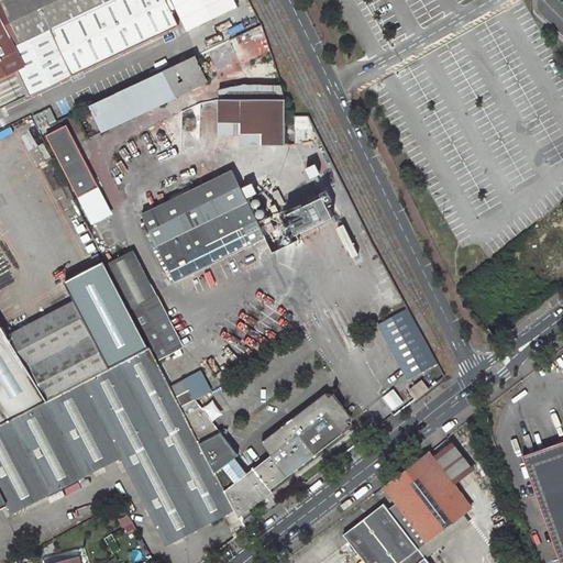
[(0,0),(0,10),(19,46),(28,64),(20,68),(32,94),(178,23),(167,0),(0,0)]
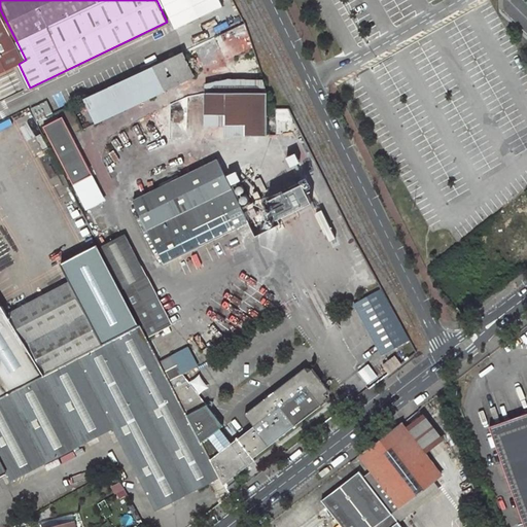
[(0,72),(19,64),(26,60),(18,43),(0,9),(0,72)]
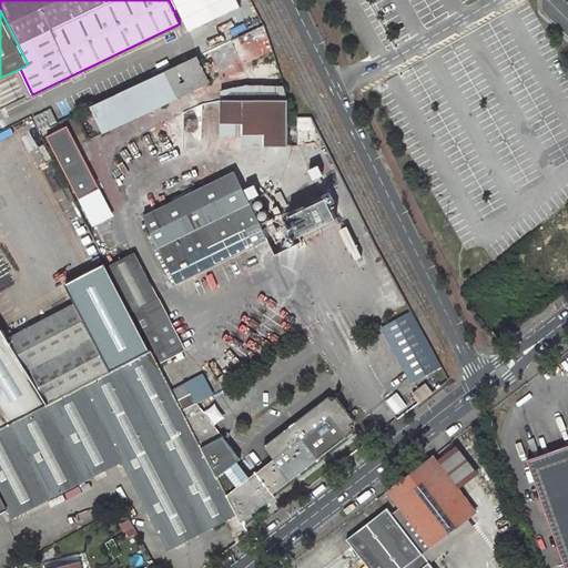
[(233,38),(236,46),(242,42),(239,34),(233,38)]
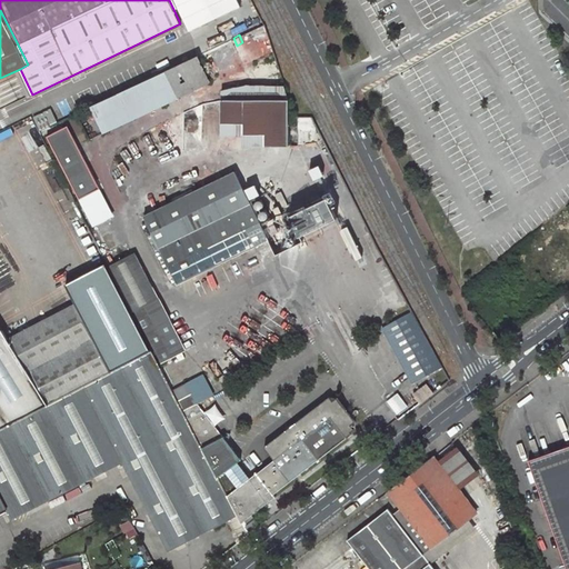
[(103,130),(212,79),(200,53),(92,105),(103,130)]
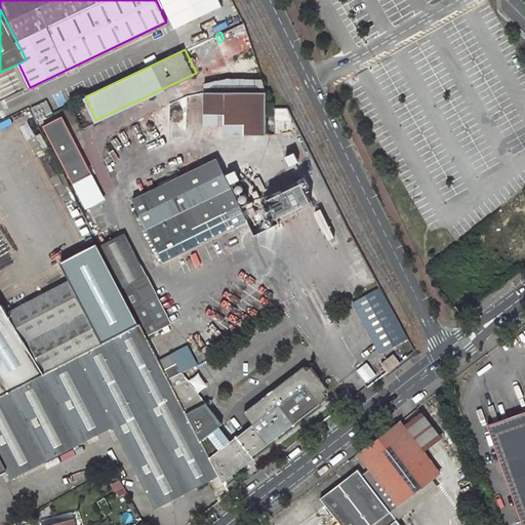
[(261,78),(223,79),(224,88),(266,86),(261,78)]
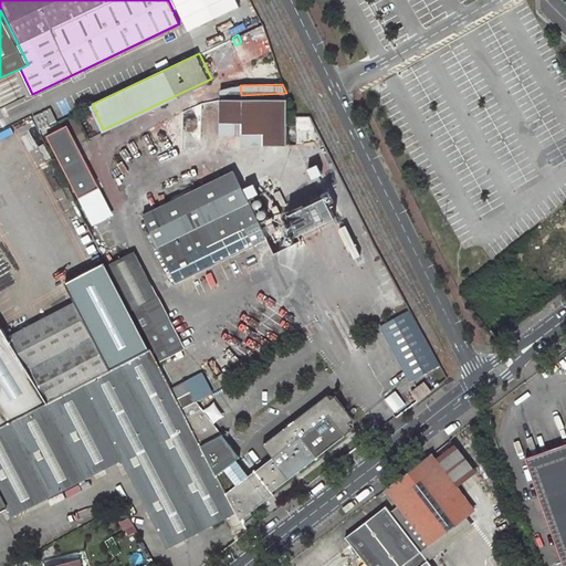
[(243,143),(289,140),(286,93),(241,95),(240,85),(218,86),(220,133),(242,132),(243,143)]
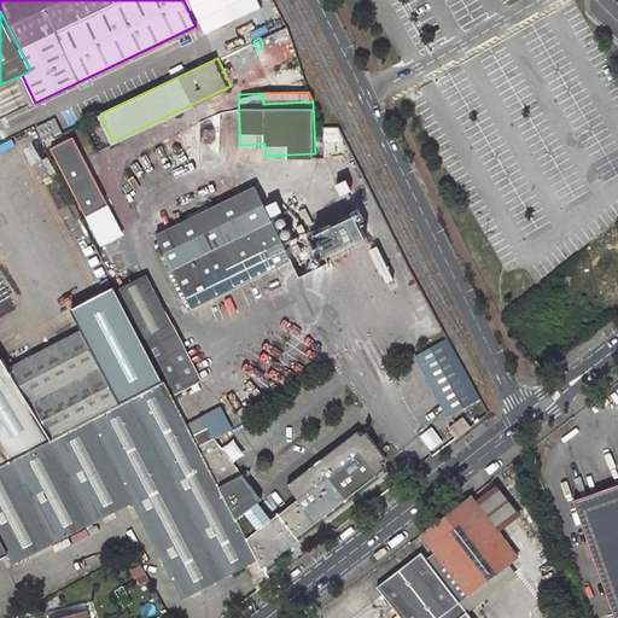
[(324,129),(328,147),(342,144),(338,126),(324,129)]
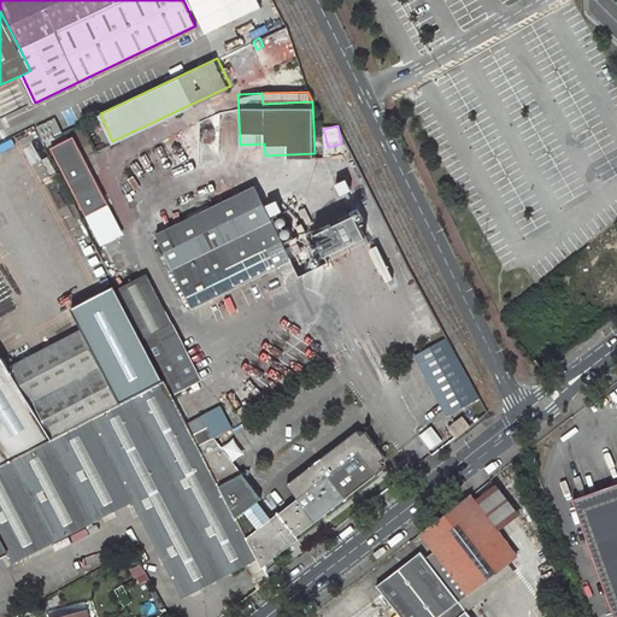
[(110,203),(76,134),(54,145),(88,213),(110,203)]
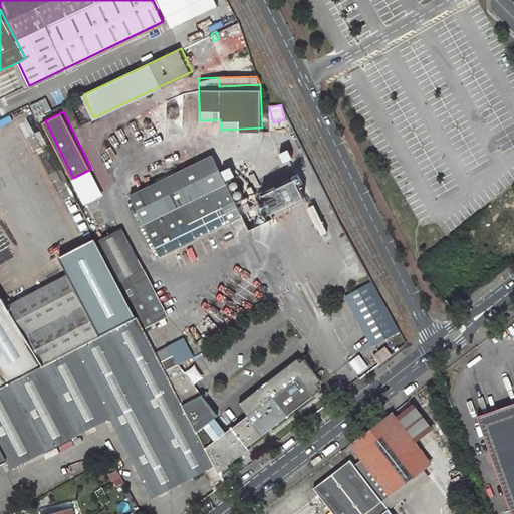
[(161,256),(246,214),(216,156),(215,153),(202,160),(200,155),(196,157),(198,162),(131,194),(161,256)]
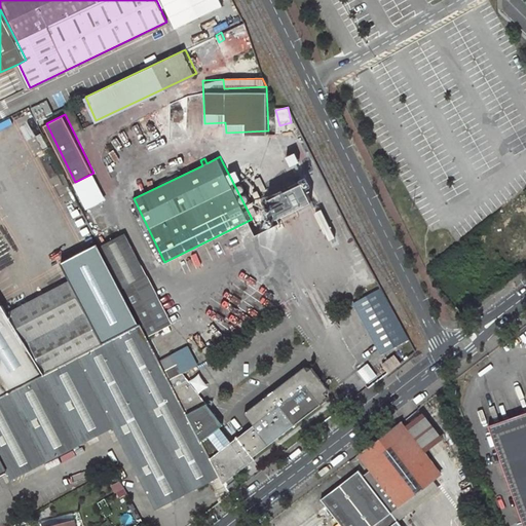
[(316,183),(313,175),(308,178),(312,185),(316,183)]
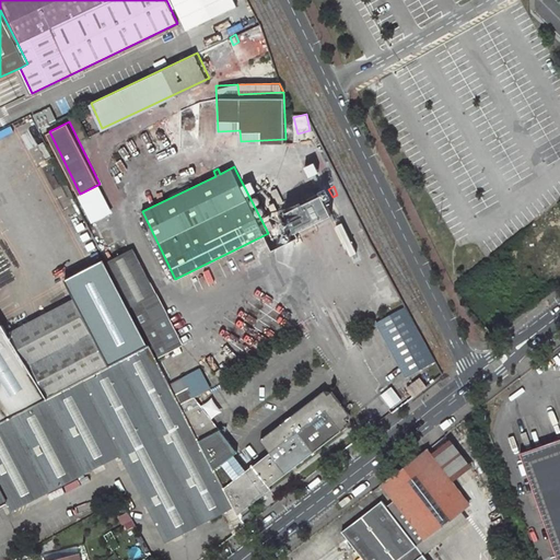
[(315,222),(329,254),(347,245),(342,235),(331,213),(315,222)]
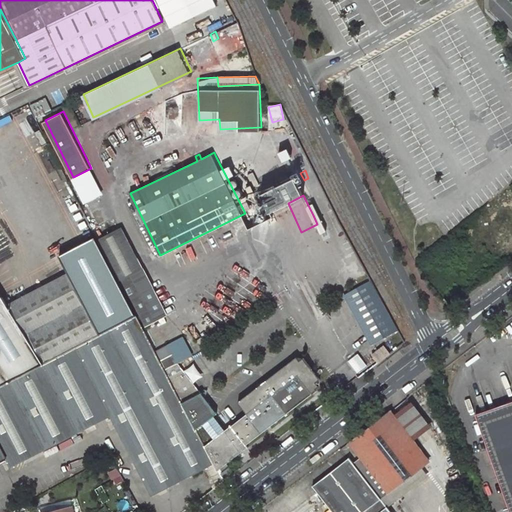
[(97,236),(119,279),(122,277),(145,325),(165,315),(145,275),(146,274),(121,225),(97,236)]
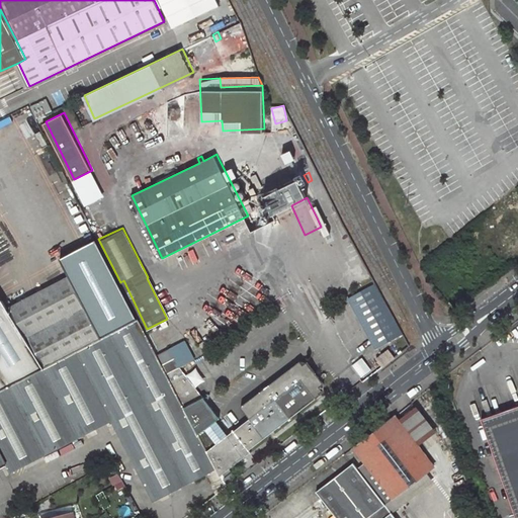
[(95,233),(0,280),(0,289),(45,364),(136,317),(138,316),(120,282),(98,239),(95,233)]
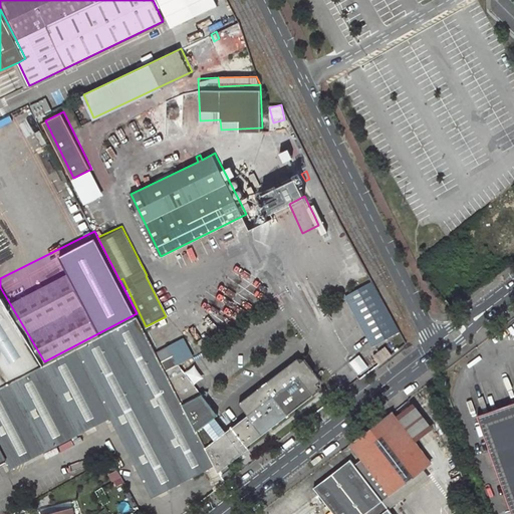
[(0,383),(44,361),(0,287),(0,383)]
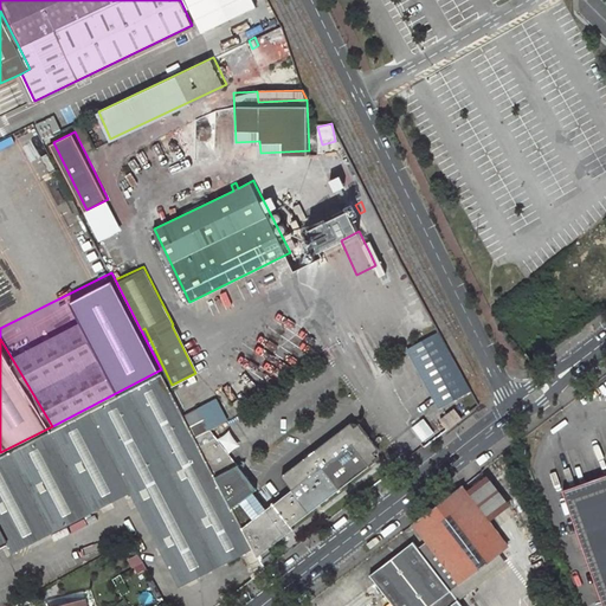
[(230,508),(159,371),(52,426),(0,452),(0,543),(8,540),(12,548),(131,487),(161,543),(181,580),(246,547),(259,572),(263,569),(231,508),(230,508)]
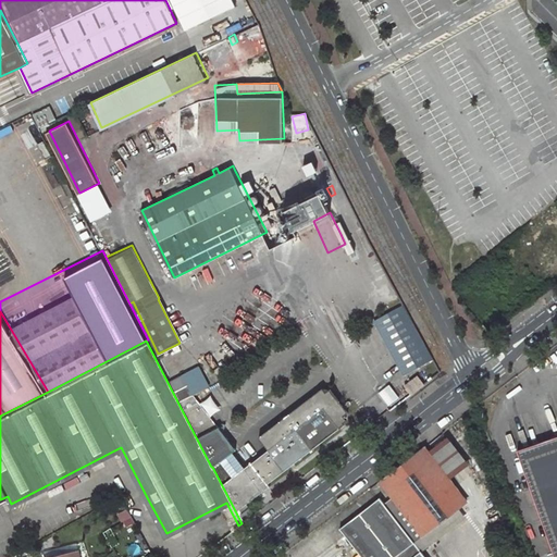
[(411,395),(424,384),(419,376),(405,386),(411,395)]
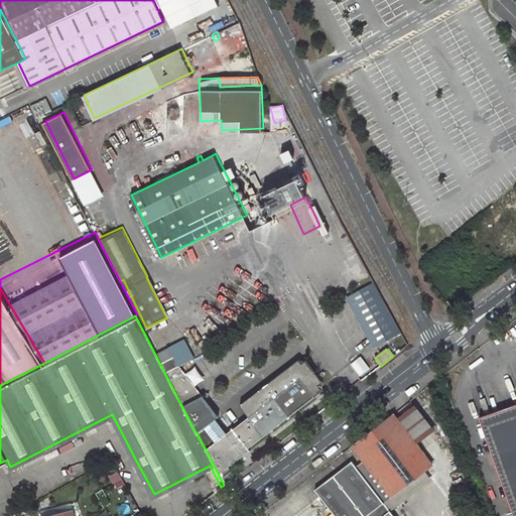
[(172,352),(160,358),(158,359),(161,364),(162,363),(175,356),(172,352)]
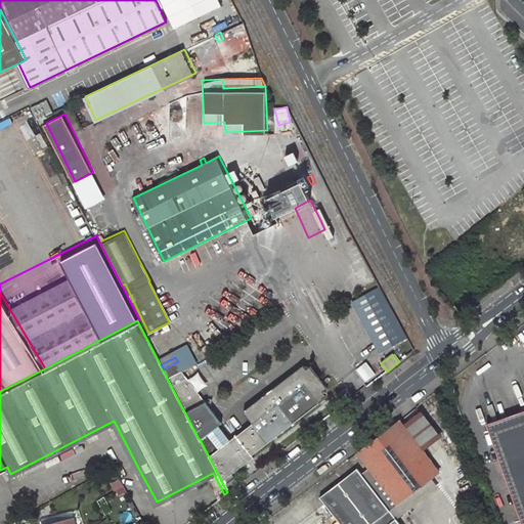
[(167,376),(200,439),(202,438),(210,455),(231,439),(220,425),(222,423),(183,372),(178,361),(165,368),(168,375),(167,376)]
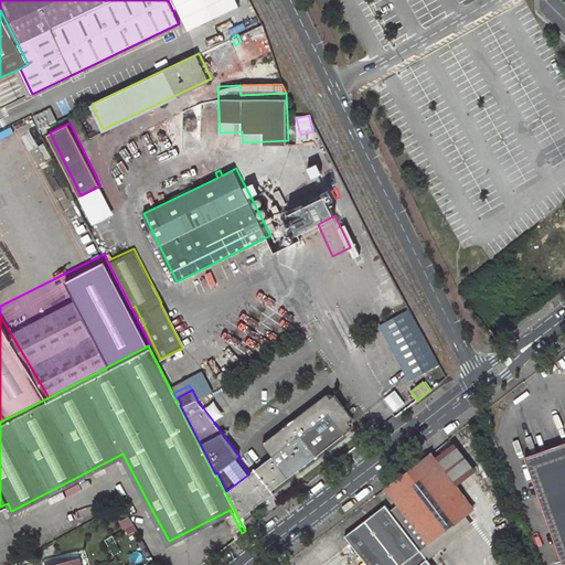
[(274,488),(345,433),(344,430),(353,424),(354,415),(337,393),(328,393),(265,443),(274,455),(249,473),(226,491),(241,518),(275,491),(274,488)]
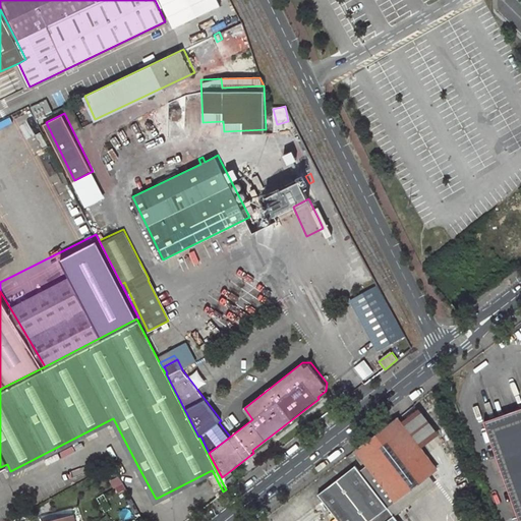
[(438,433),(417,407),(417,406),(399,420),(418,447),(438,433)]
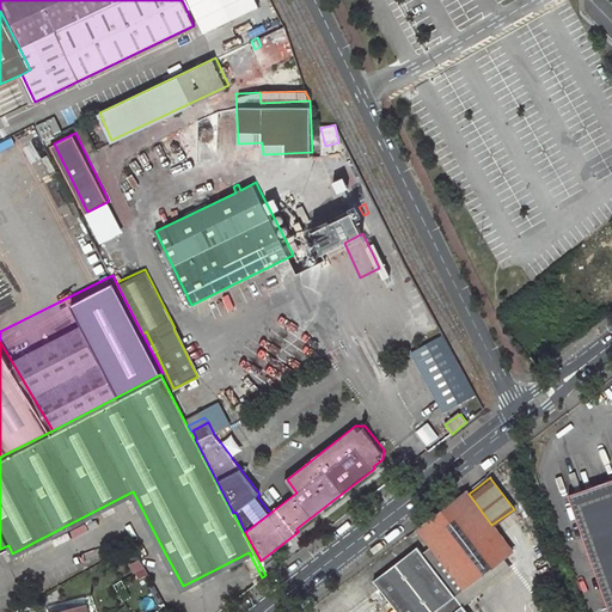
[(611,478),(571,493),(611,609),(611,478)]
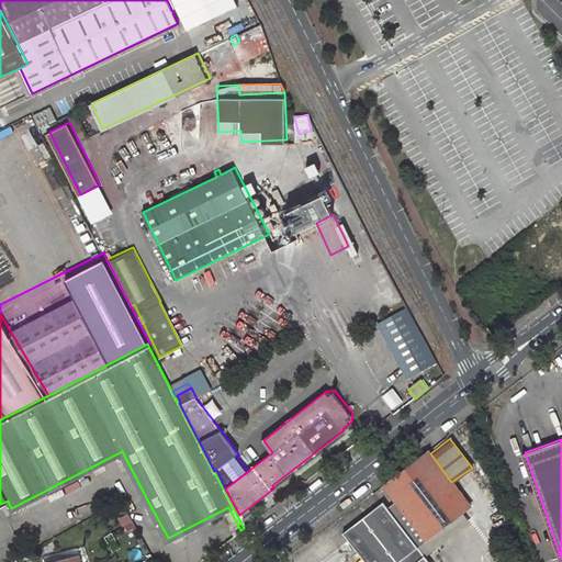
[(417,546),(470,505),(451,482),(430,453),(426,448),(382,483),(395,501),(386,507),(382,501),(343,530),(366,561),(428,561),(425,557),(417,546)]
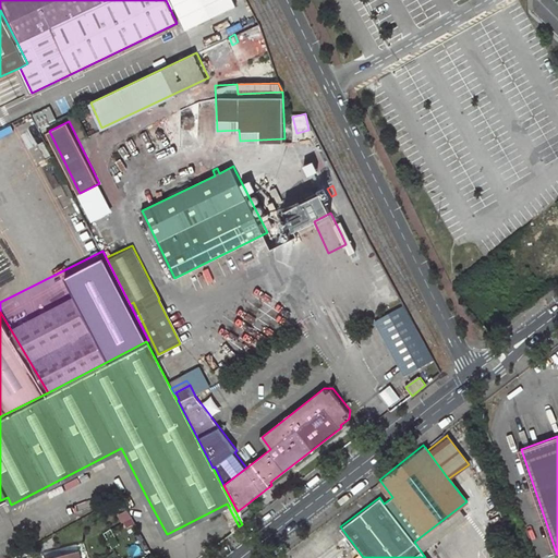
[(422,553),(474,512),(466,501),(414,542),(422,553)]
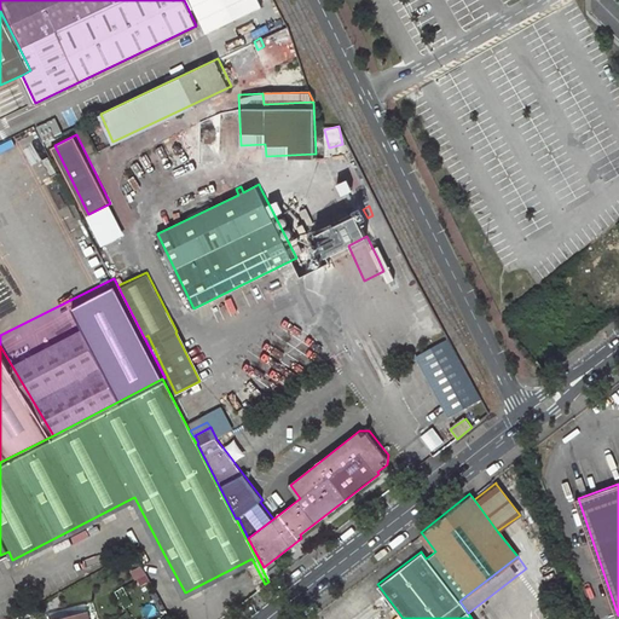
[(275,578),(282,571),(283,571),(277,562),(268,570),(275,578)]
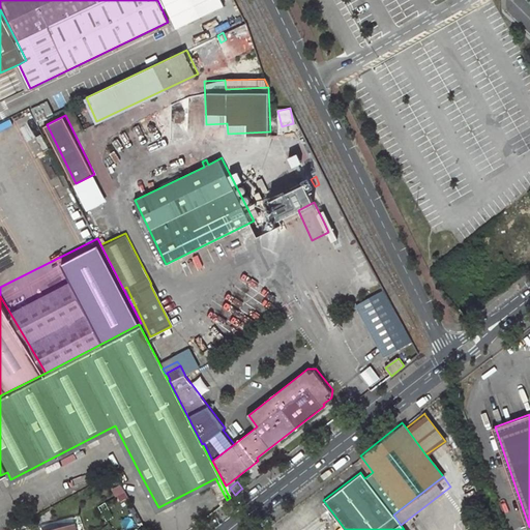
[(76,529),(74,520),(42,528),(42,529),(76,529)]
